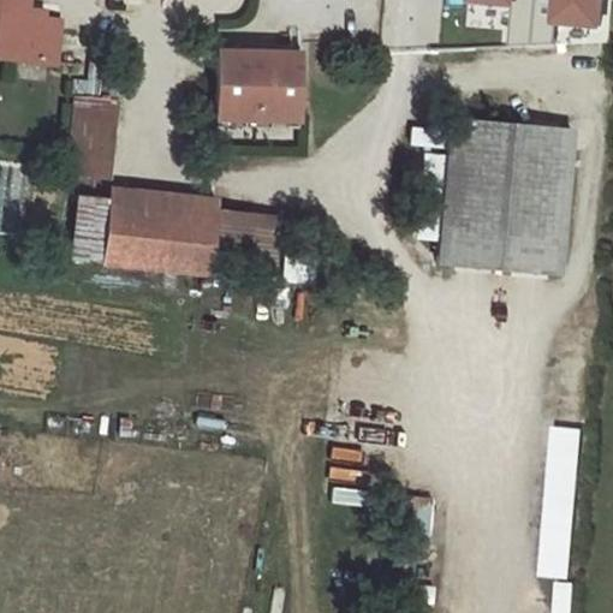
[(21,13),(22,0),(0,0),(0,53),(57,61),(61,18),(21,13)]
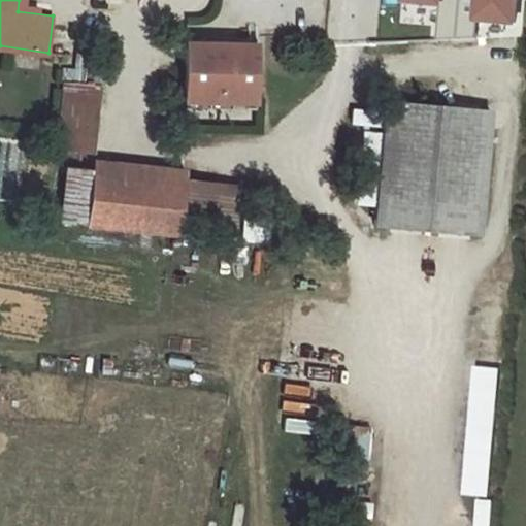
[(205,43),(188,42),(187,105),(195,105),(195,90),(247,92),(247,106),(256,107),(258,22),(251,22),(251,37),(240,37),(241,44),(205,43)]
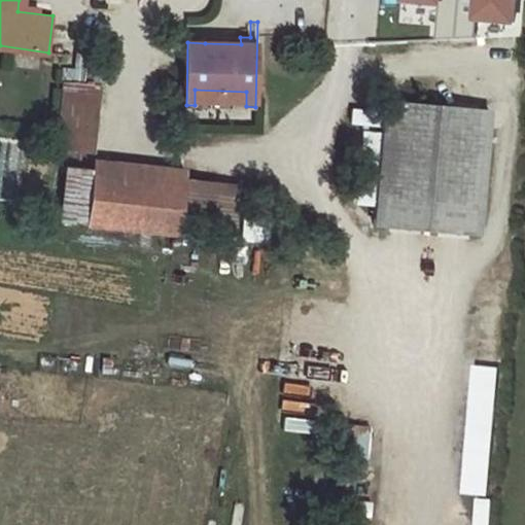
[(64,55),(72,56),(73,44),(65,43),(64,55)]
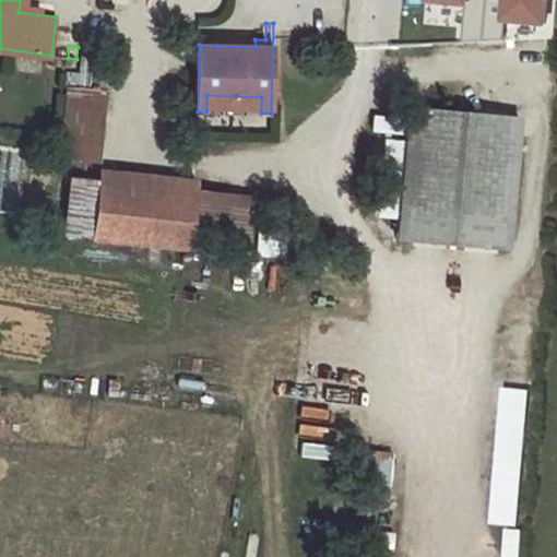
[(82,72),(81,87),(101,90),(105,55),(85,54),(82,72)]
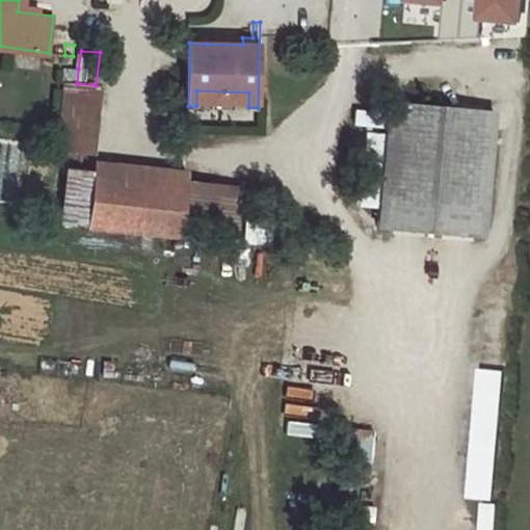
[(67,81),(77,83),(78,69),(68,68),(67,81)]
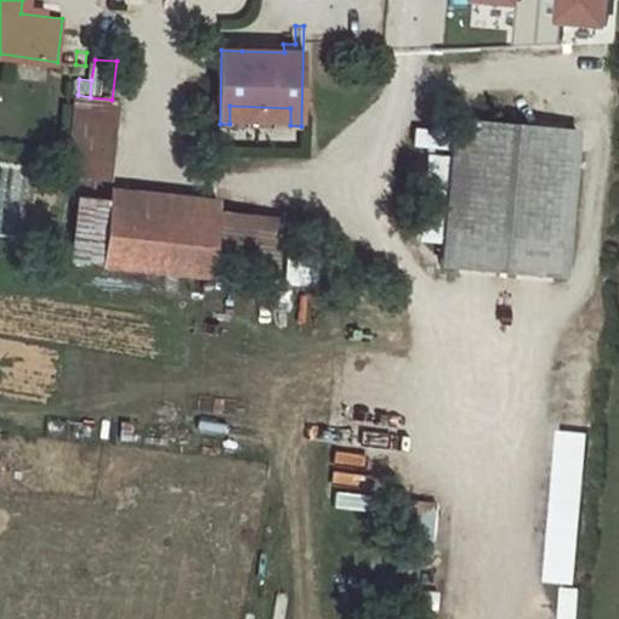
[(81,159),(79,176),(97,179),(111,180),(119,100),(112,100),(90,97),(78,95),(69,158),(81,159)]
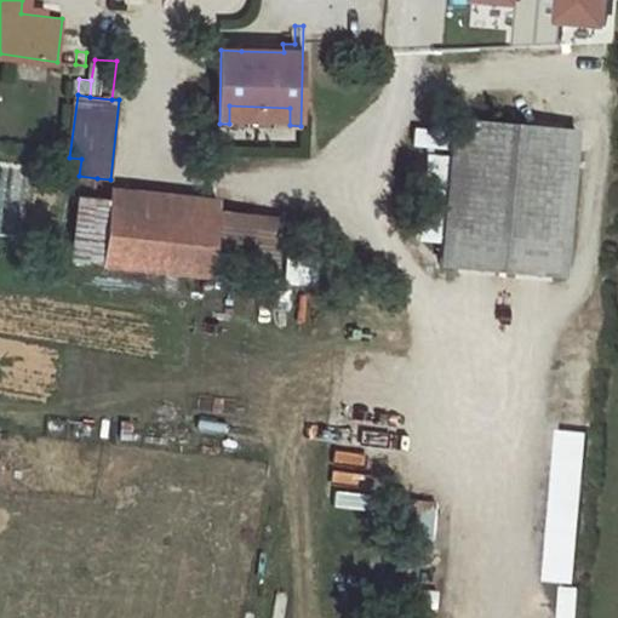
[(229,106),(229,124),(290,125),(290,108),(229,106)]
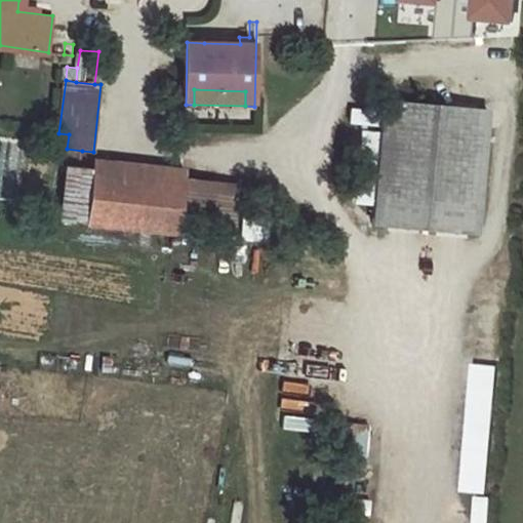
[(489,110),(387,99),(375,223),(478,232),(489,110)]
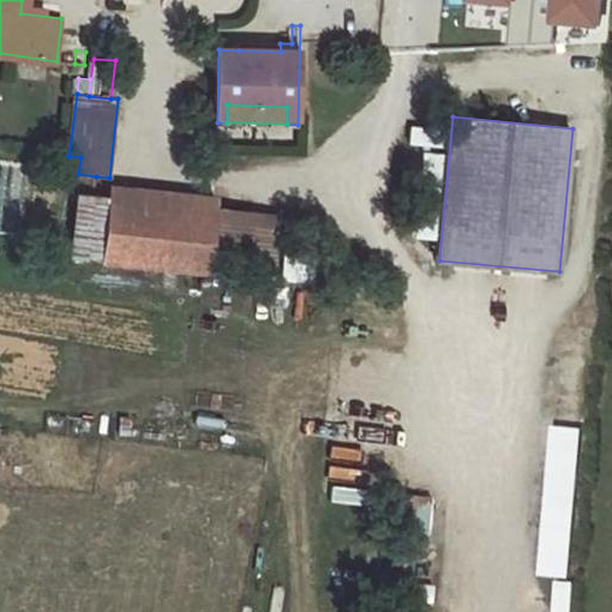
[(75,207),(78,208),(93,209),(96,177),(78,174),(75,207)]
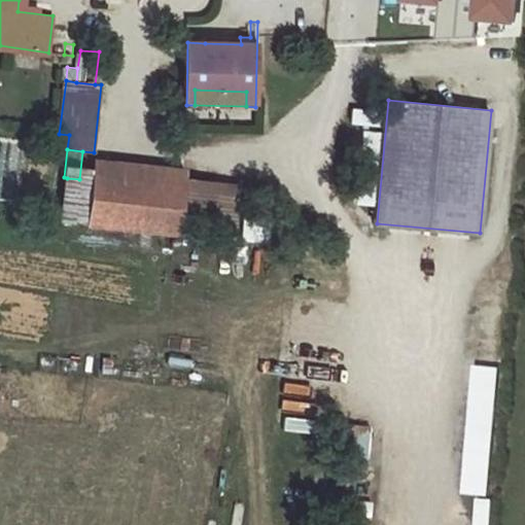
[(92,181),(86,223),(180,232),(185,186),(92,174),(92,181)]
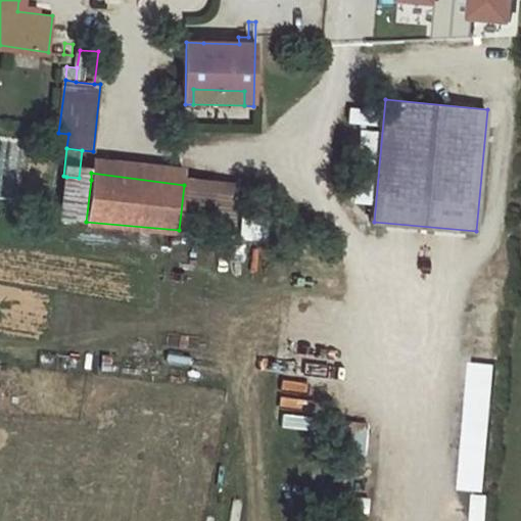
[(66,177),(62,220),(86,222),(91,180),(79,178),(66,177)]
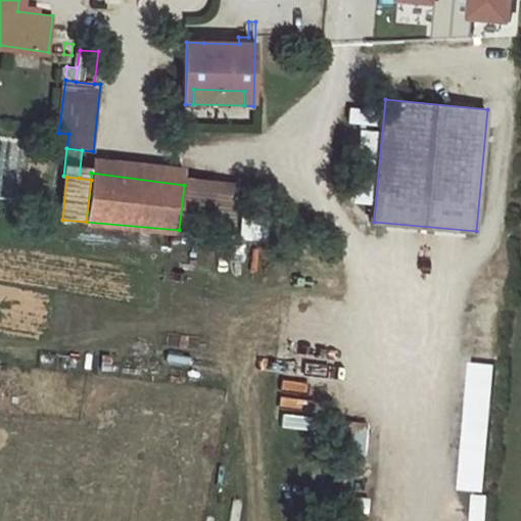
[(179,230),(229,235),(233,190),(184,185),(179,230)]
